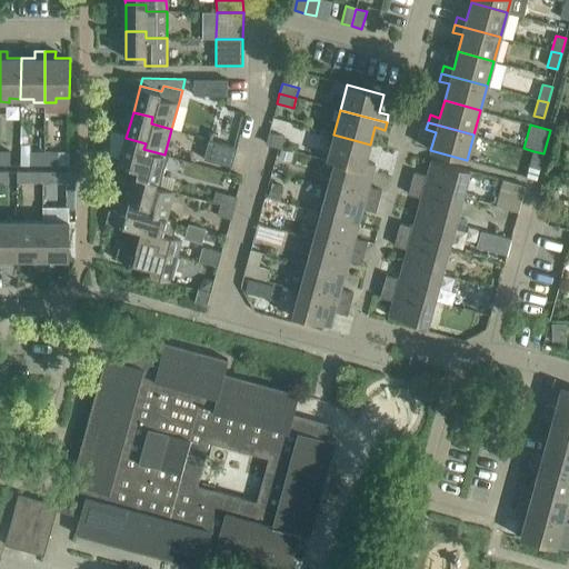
[(237,148),(240,136),(226,132),(222,143),(237,148)]
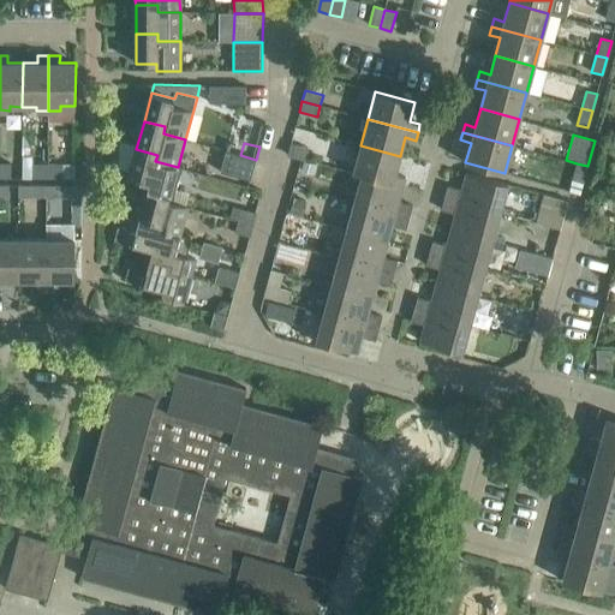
[(308,149),(291,143),(287,155),(304,160),(308,149)]
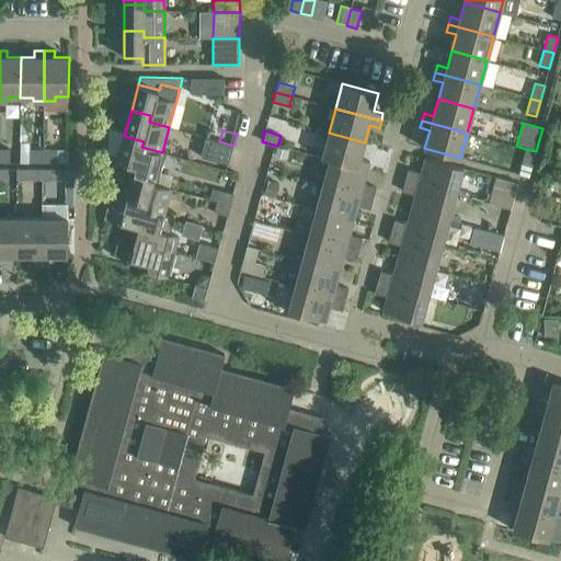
[(361,159),(365,142),(329,133),(321,157),(328,159),(362,169),(367,170),(369,161),(361,159)]
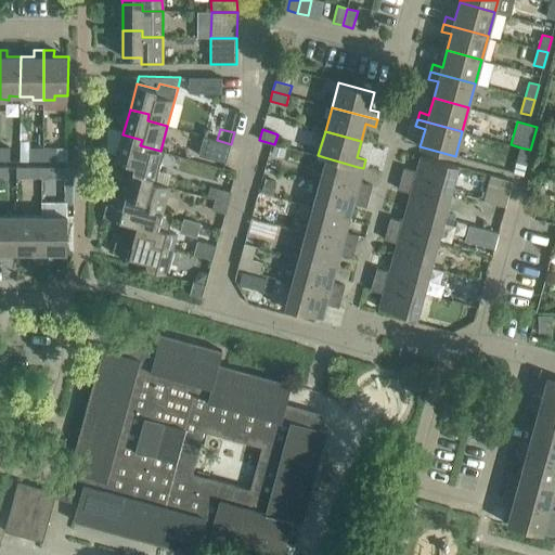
[(142,140),(123,134),(116,159),(134,165),(132,170),(154,177),(158,178),(166,152),(160,151),(140,145),(142,140)]
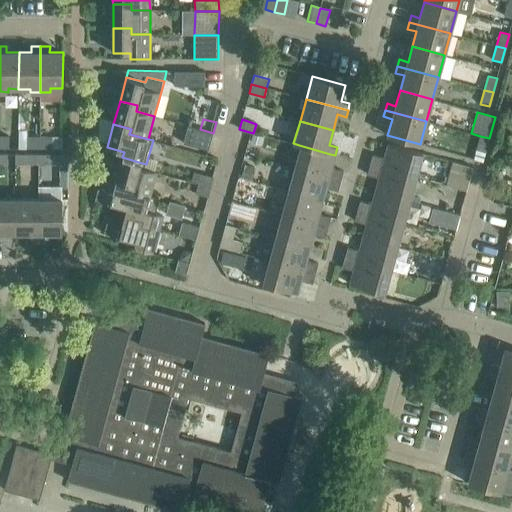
[(208,150),(213,133),(200,129),(188,126),(183,143),(208,150)]
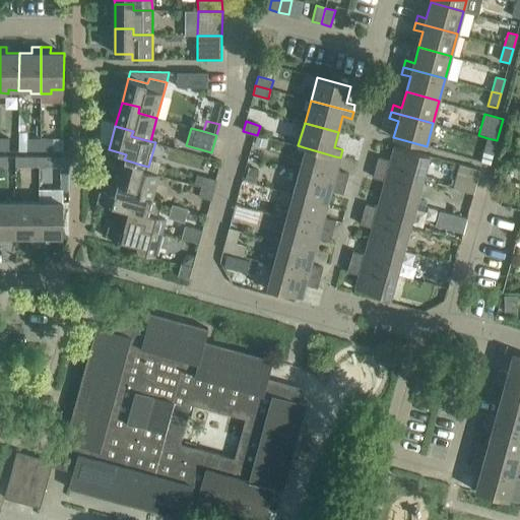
[(0,150),(9,150),(10,138),(0,138),(0,150)]
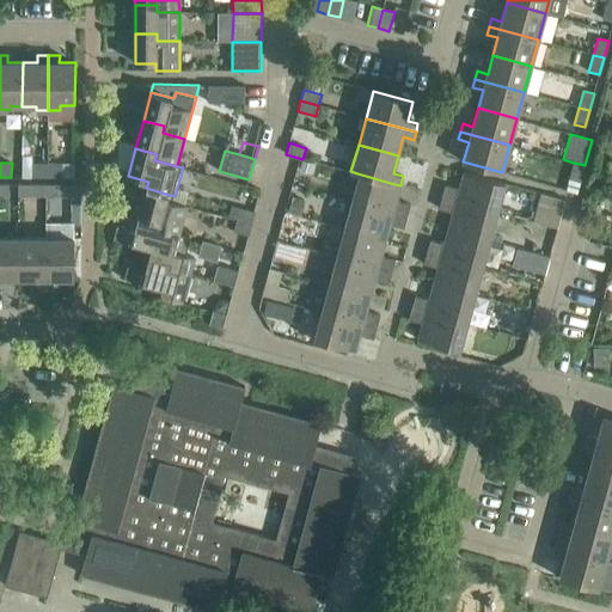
[(577,193),(585,165),(574,163),(567,190),(577,193)]
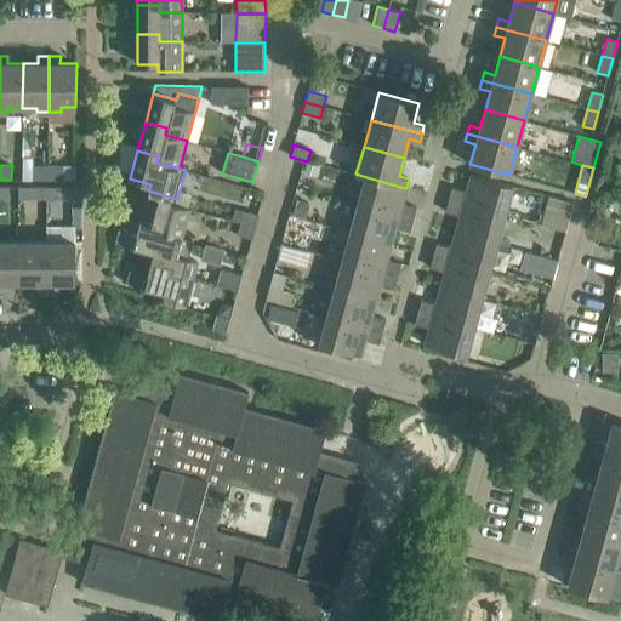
[(49,180),(49,166),(33,166),(33,180),(49,180)]
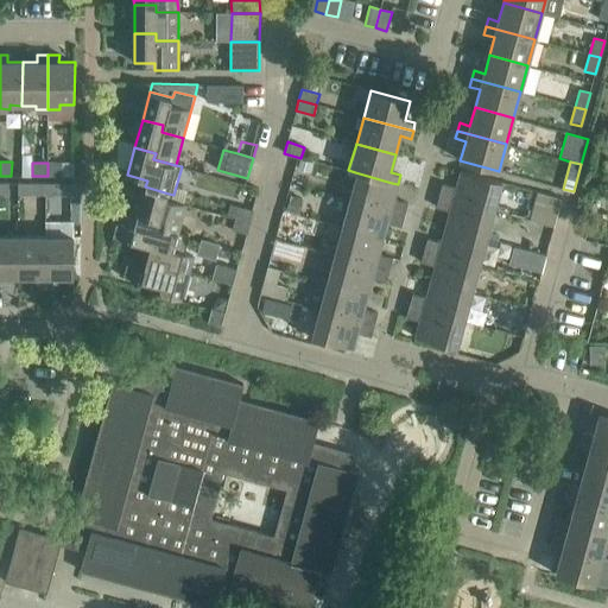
[(74,163),(48,163),(48,176),(74,177),(74,163)]
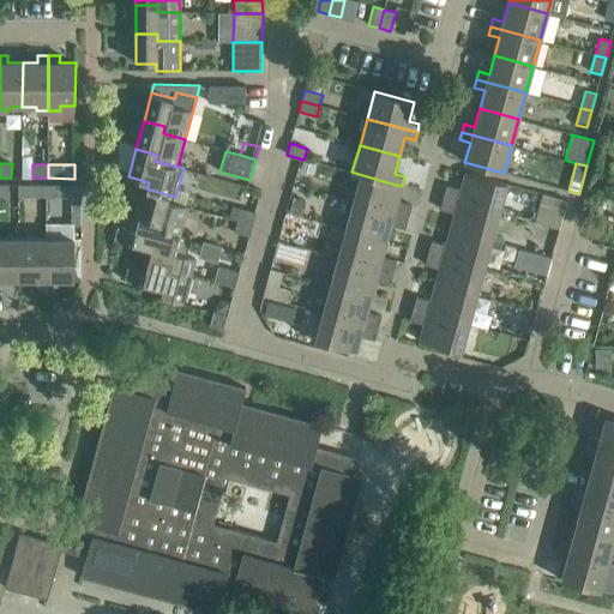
[(507,184),(465,173),(465,174),(471,175),(468,191),(447,186),(444,198),(499,212),(507,184)]
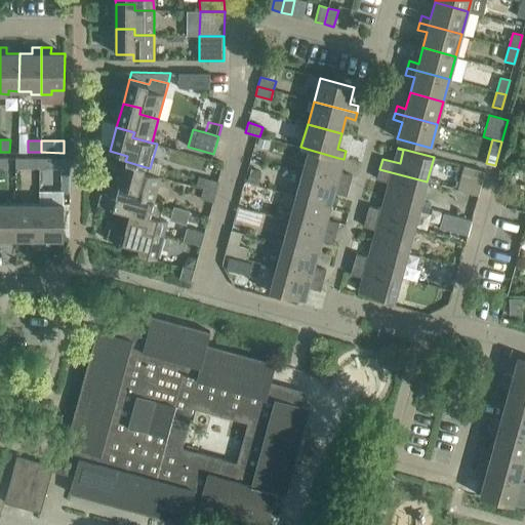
[(335,171),(338,158),(307,149),(300,172),(350,186),(352,175),(335,171)]
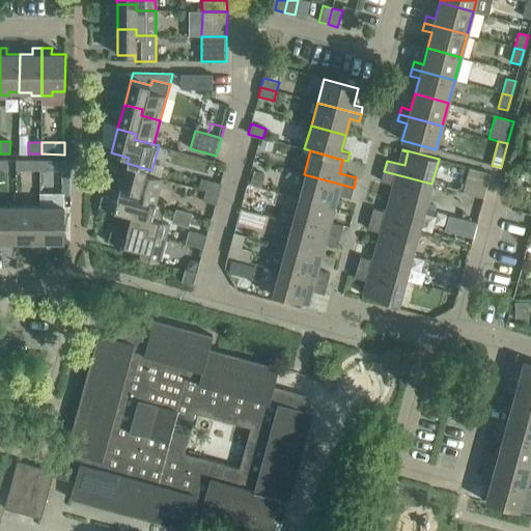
[(40,170),(40,161),(16,161),(17,177),(24,177),(24,170),(40,170)]
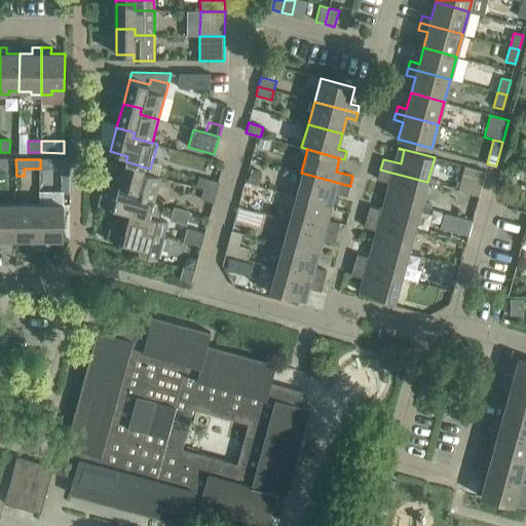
[(55,170),(55,159),(40,159),(40,168),(55,170)]
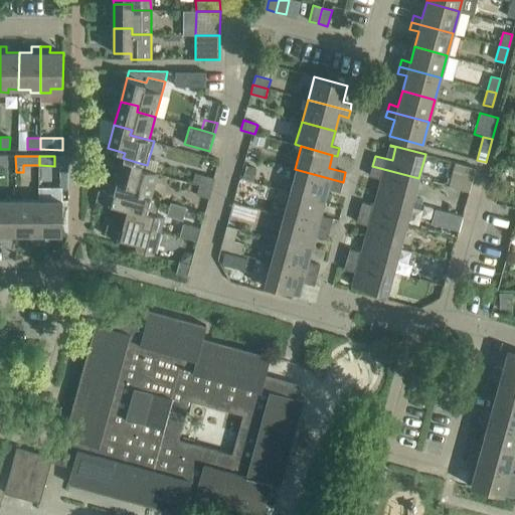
[(142,169),(143,164),(123,158),(117,181),(134,186),(133,192),(151,197),(158,174),(142,169)]
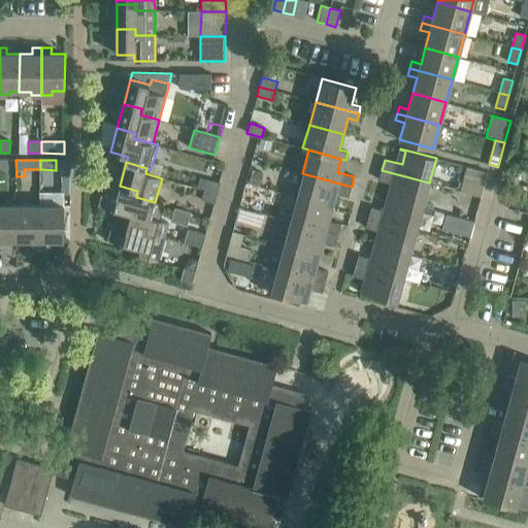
[(458,191),(481,197),(488,172),(465,166),(458,191)]
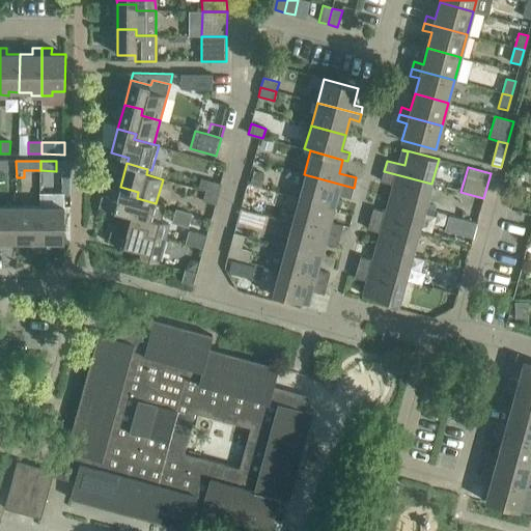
[(425,207),(431,184),(384,171),(381,180),(398,186),(395,199),(425,207)]
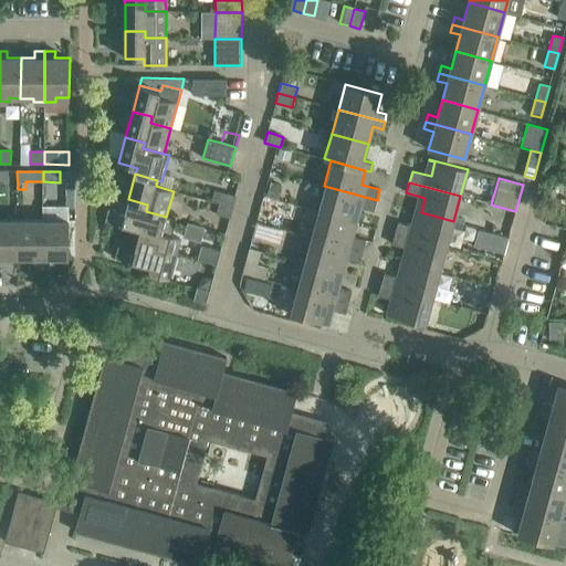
[(374,211),(377,200),(324,186),(317,211),(350,221),(355,206),(374,211)]
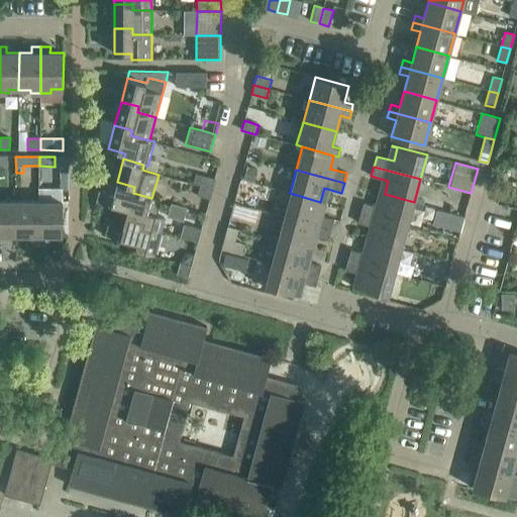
[(213,189),(215,179),(203,176),(200,186),(213,189)]
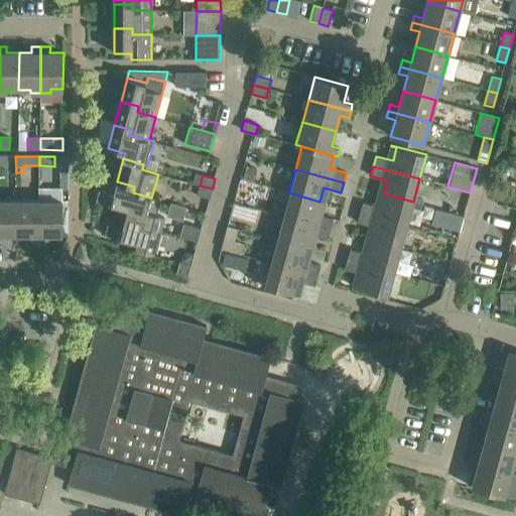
[(160,201),(151,198),(133,192),(134,186),(117,181),(113,195),(99,190),(96,202),(127,211),(126,216),(144,221),(143,226),(153,229),(160,201)]
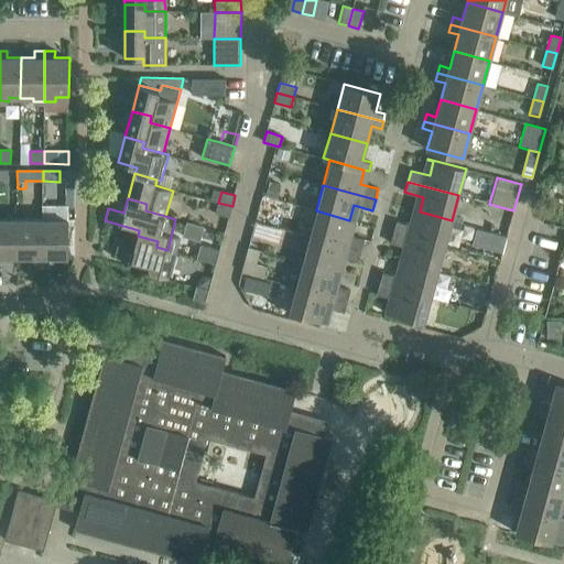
[(229,217),(232,206),(218,203),(215,213),(229,217)]
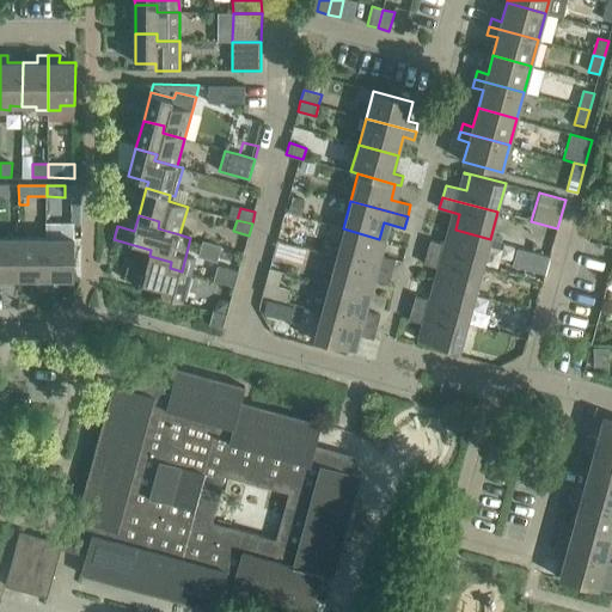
[(0,277),(18,279),(18,238),(18,226),(0,226),(0,277)]
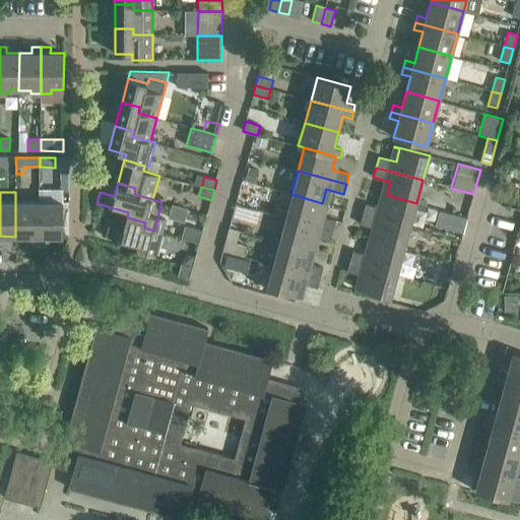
[(319,216),(322,203),(291,194),(285,218),(333,231),(336,220),(319,216)]
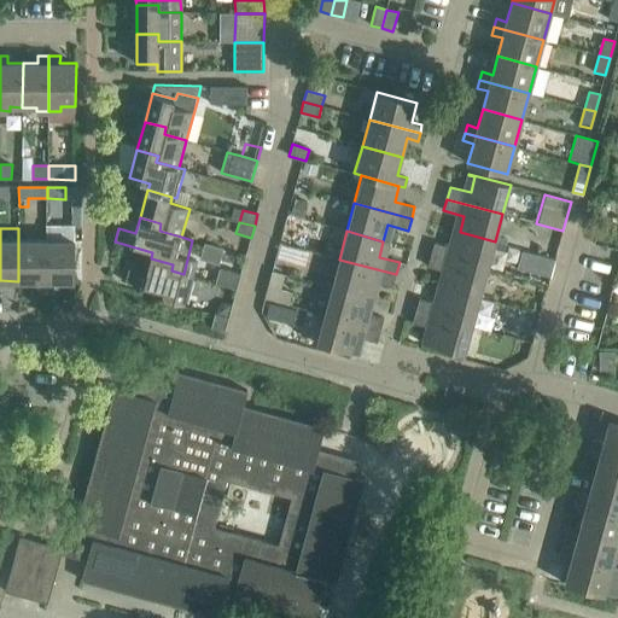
[(488,270),(495,242),(460,232),(455,248),(435,243),(431,255),(488,270)]
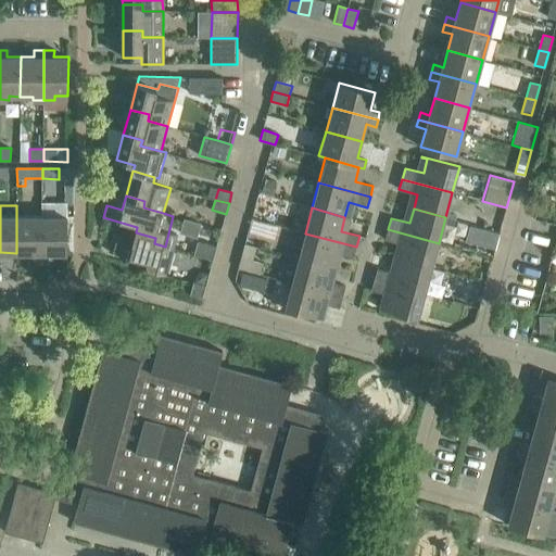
[(41,263),(41,216),(16,216),(16,253),(34,253),(34,263),(41,263)]
